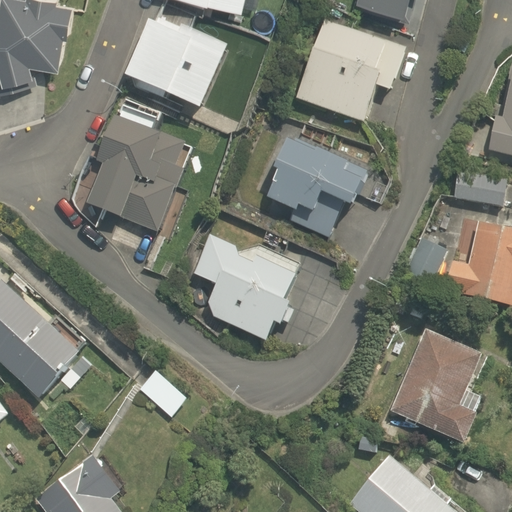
[(61,64),(72,1),(66,0),(3,0),(0,19),(0,88),(26,78),(30,58),(61,64)]
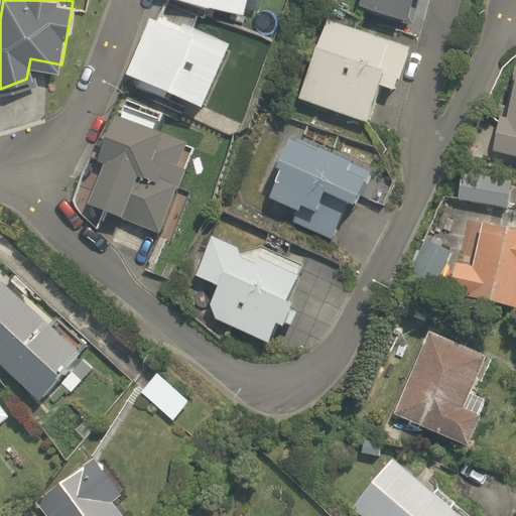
[(369,0),(400,9),(402,0),(369,0)]
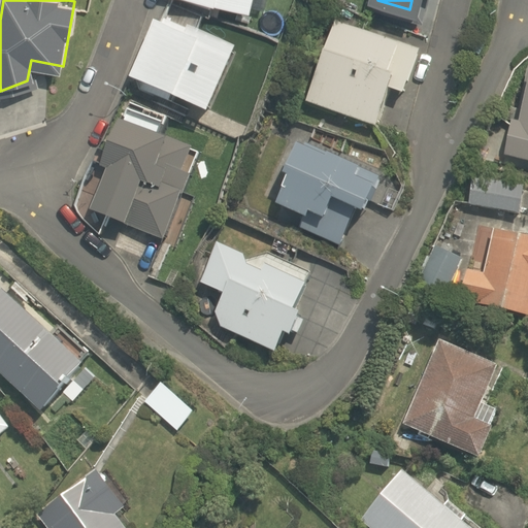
[(156,9),(122,74),(203,111),(234,44),(156,9)]
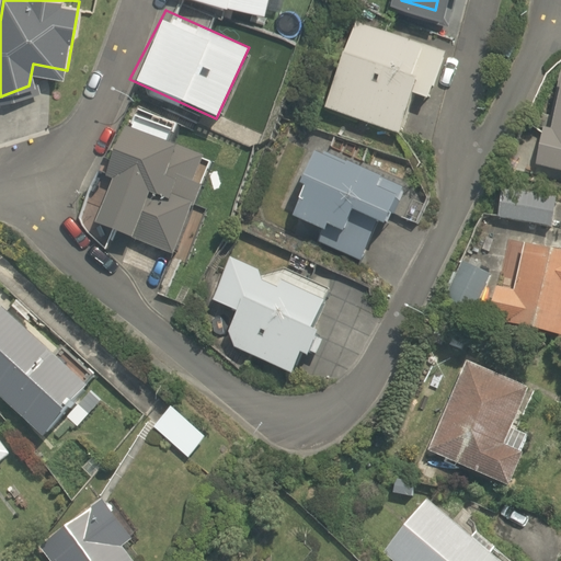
[(444,52),(355,21),(322,105),(396,134),(411,94),(426,100),(444,52)]
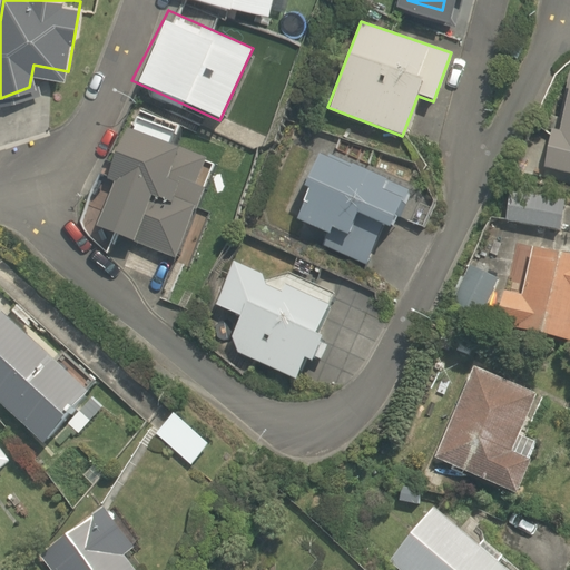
[(569,71),(566,71),(540,165),(569,173),(569,71)]
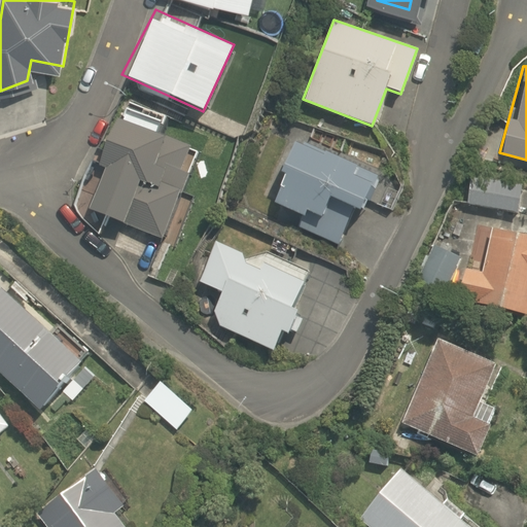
[(162,236),(189,174),(180,170),(190,145),(159,131),(165,117),(121,98),(95,157),(108,164),(90,204),(162,236)]
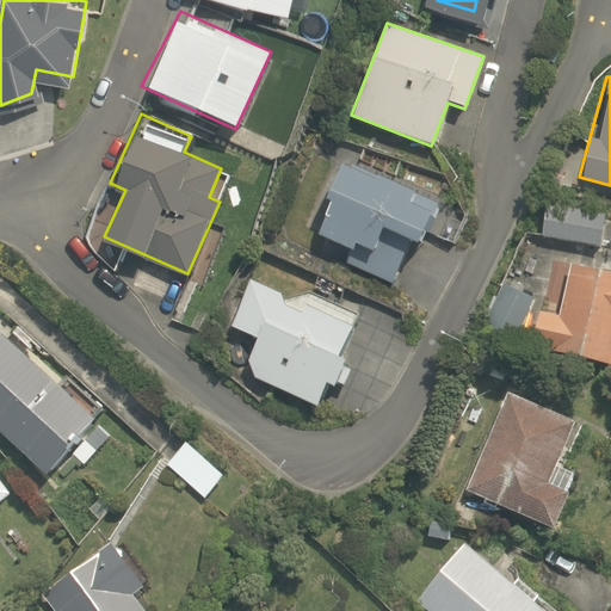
[(341,160),(308,241),(399,288),(437,204),(341,160)]
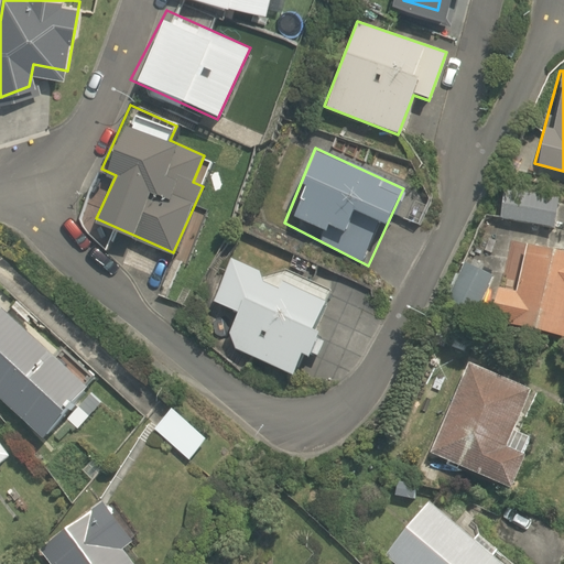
[(497,190),(494,220),(552,227),(556,196),(497,190)]
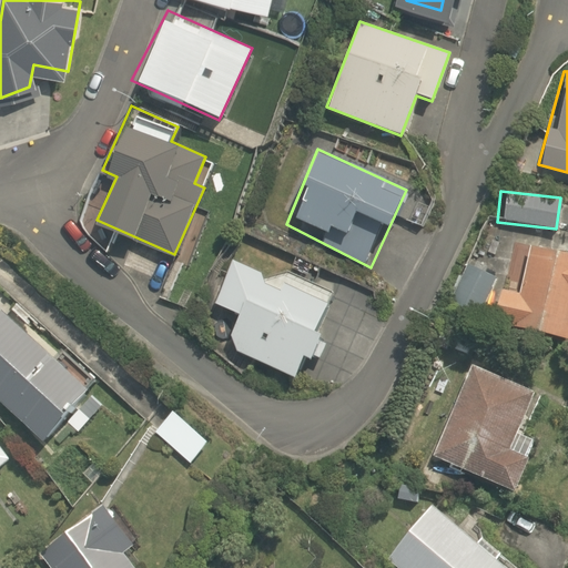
[(484,307),(516,239),(486,224),(453,293),(484,307)]
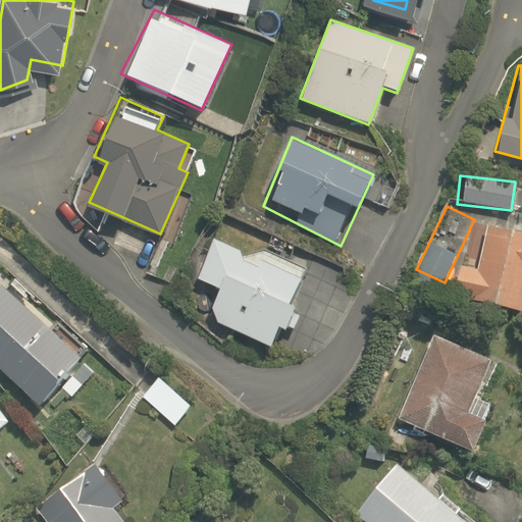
[(521,231),(478,221),(468,265),(459,262),(451,294),(521,311),(521,308),(521,231)]
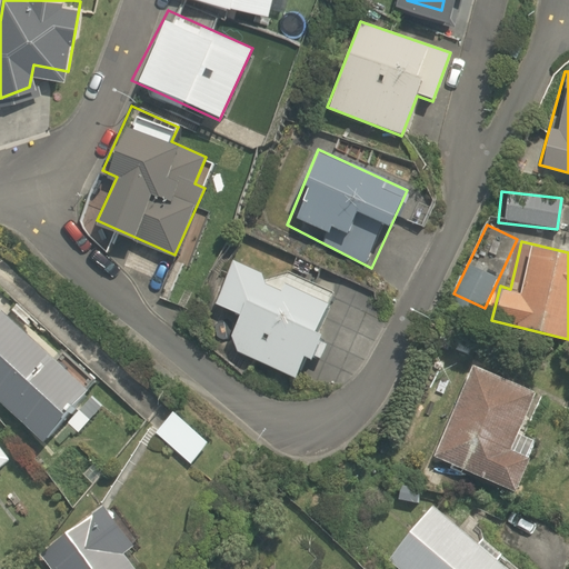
[(226,245),(183,332),(289,380),(329,291),(226,245)]
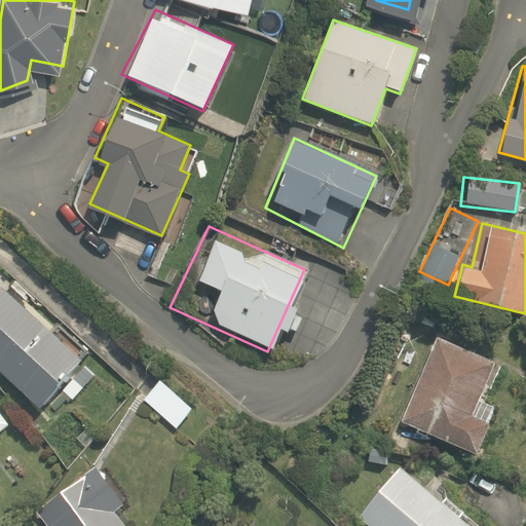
[(4,283),(0,285),(0,374),(39,410),(86,358),(4,283)]
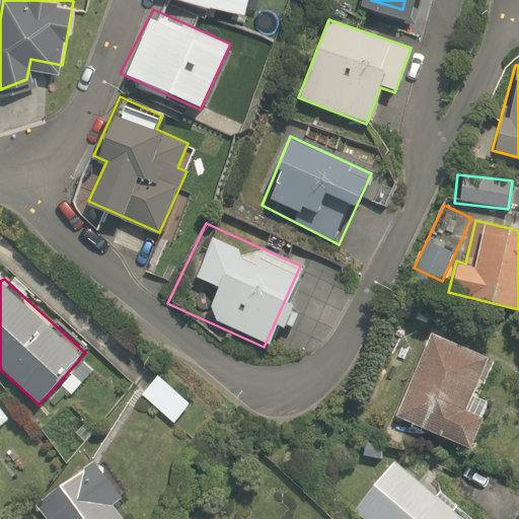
[(487,357),(429,334),(391,421),(464,452),(478,420),(463,413),(487,357)]
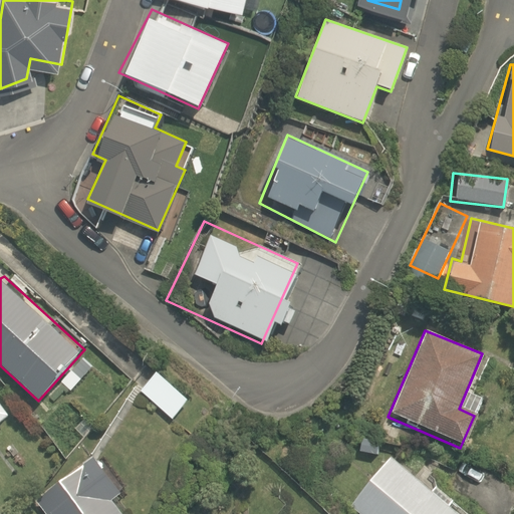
[(187,402),(154,373),(136,391),(170,421),(187,402)]
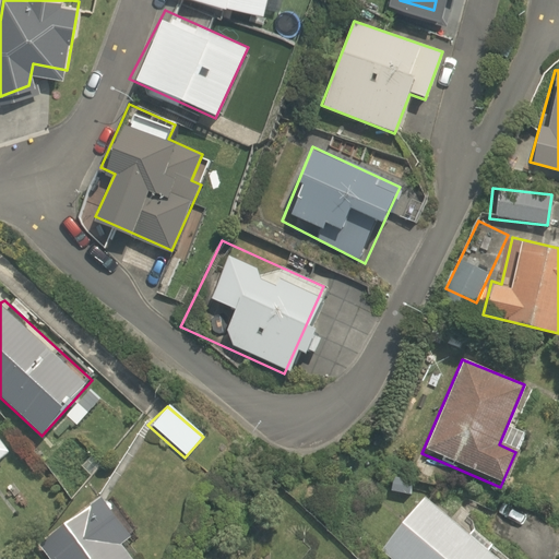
[(0,440),(0,459),(9,451),(0,440)]
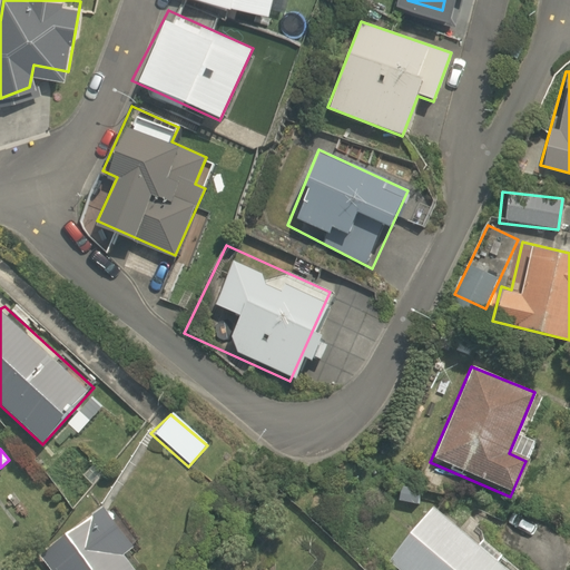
[(511,569),(424,501),(379,560),(391,569),(511,569)]
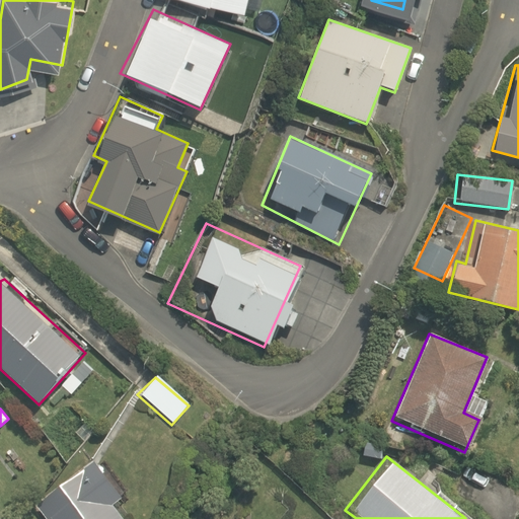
[(97,459),(35,506),(45,518),(121,518),(110,505),(125,494),(97,459)]
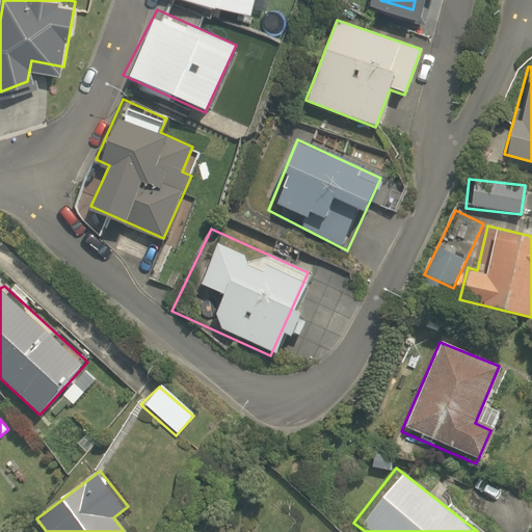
All buildings are outlined.
